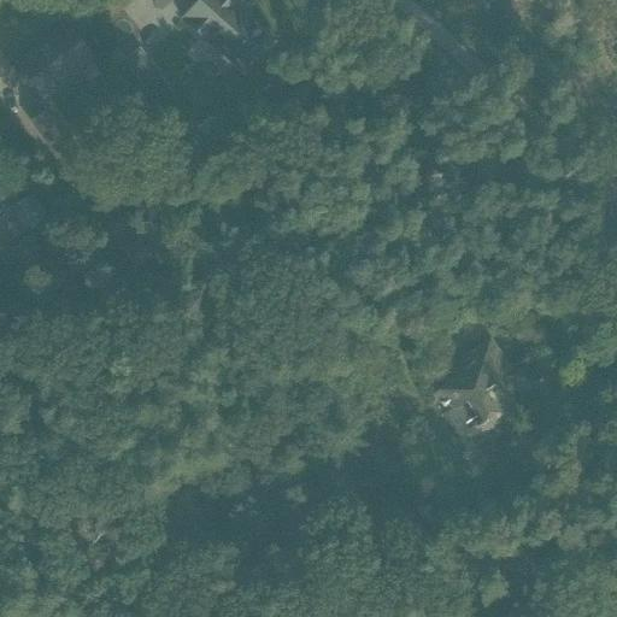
[(171,0),(170,0),(150,0),(159,11),(171,0)]
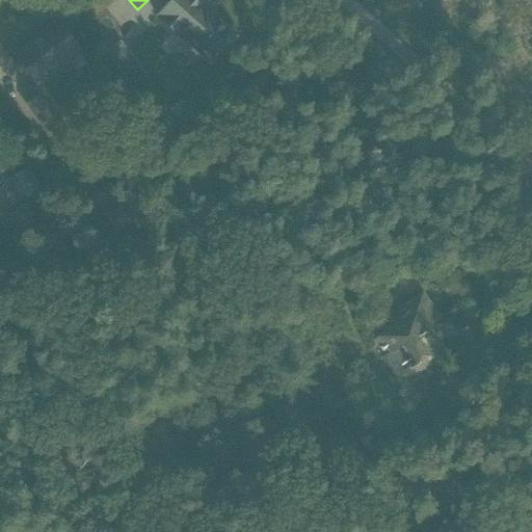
[(171,0),(169,2),(156,18),(208,64),(222,49),(236,33),(235,31),(234,32),(207,7),(212,2),(210,0),(171,0)]
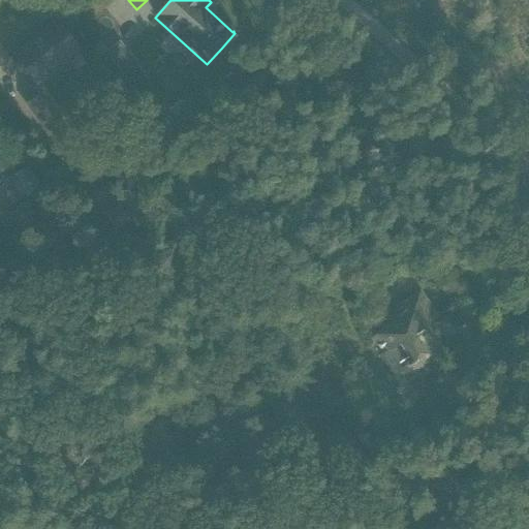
[(17,58),(29,74),(36,84),(76,52),(55,23),(34,38),(37,41),(17,58)]
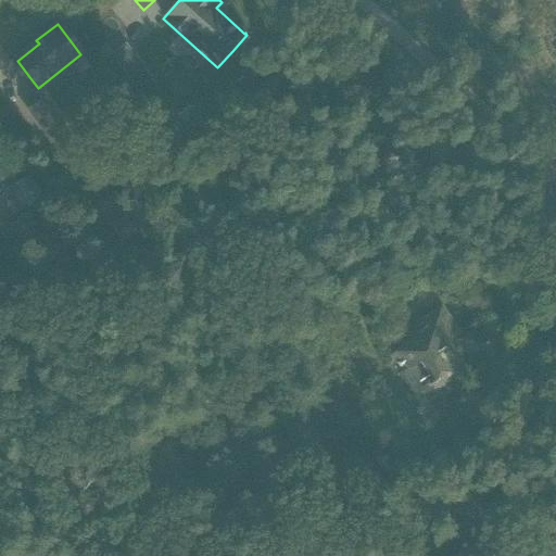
[(172,110),(125,43),(110,54),(156,122),(172,110)]
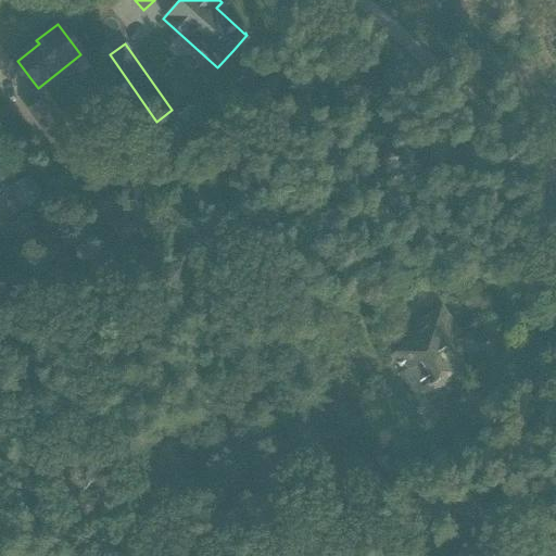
[(49,138),(52,136),(63,127),(41,100),(28,111),(49,138)]
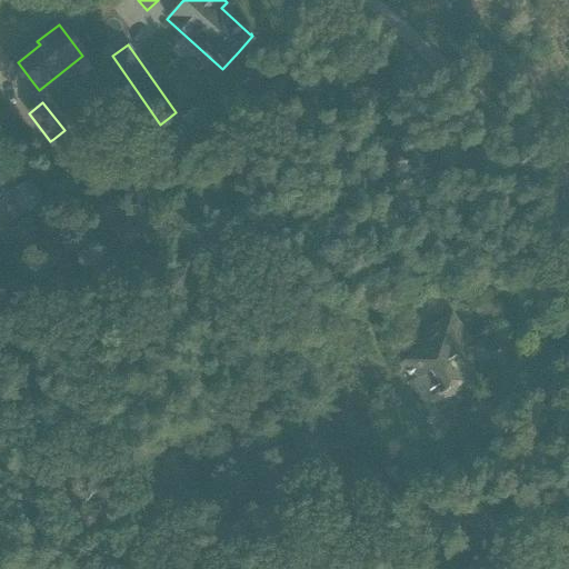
[(0,217),(3,220),(23,206),(5,182),(0,186),(0,217)]
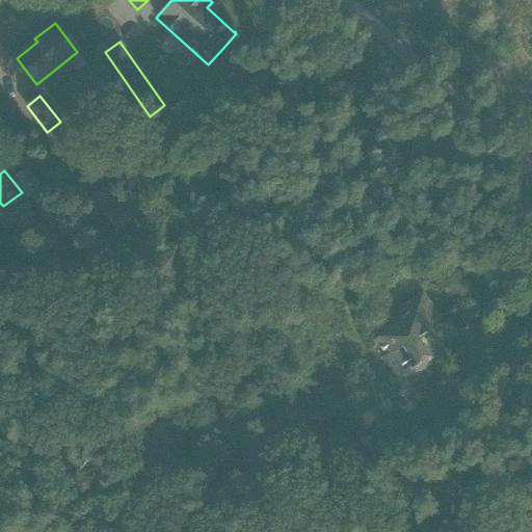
[(381,342),(374,347),(381,357),(380,357),(396,379),(401,375),(404,380),(406,379),(407,381),(417,375),(421,380),(437,370),(434,365),(445,357),(433,341),(429,344),(421,333),(431,325),(417,304),(400,316),(396,311),(372,327),(381,342)]
